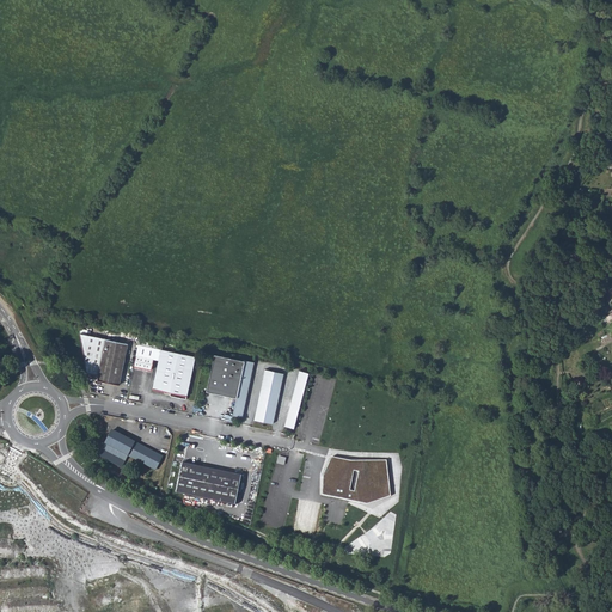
[(128,343),(80,334),(86,373),(99,375),(98,380),(120,385),(128,343)]
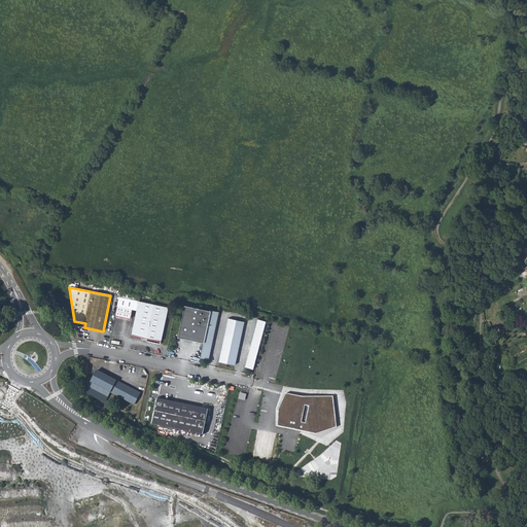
[(169,307),(119,294),(115,313),(130,316),(132,307),(132,304),(139,305),(132,334),(147,337),(146,340),(160,343),(169,307)]
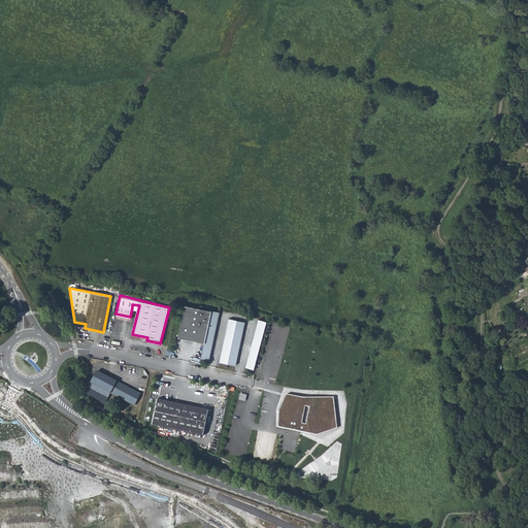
[(177,337),(203,342),(209,310),(210,309),(184,305),(177,337)]
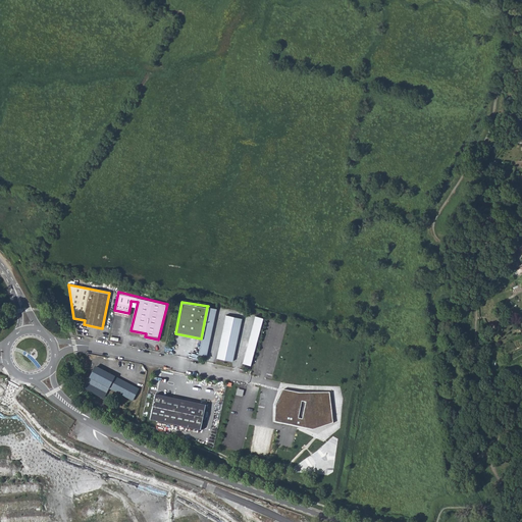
[(216,308),(207,307),(201,338),(198,354),(206,355),(216,308)]
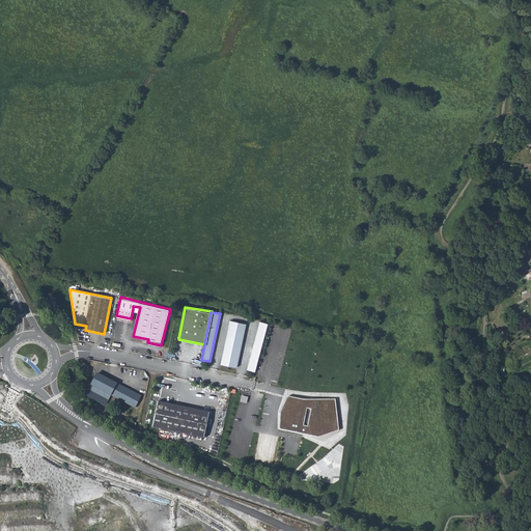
[(245,324),(229,319),(220,364),(235,367),(245,324)]
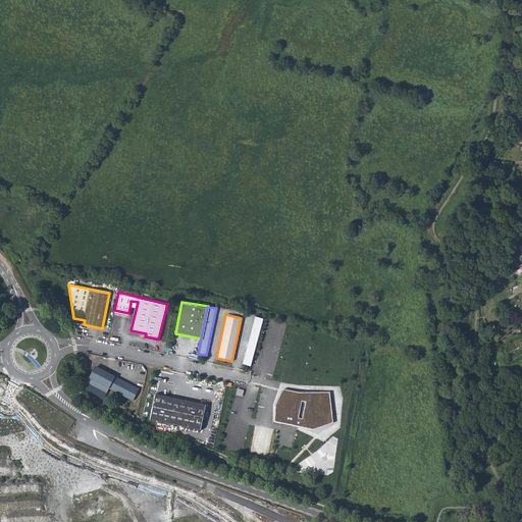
[(244,363),(251,365),(255,352),(264,317),(256,315),(244,363)]
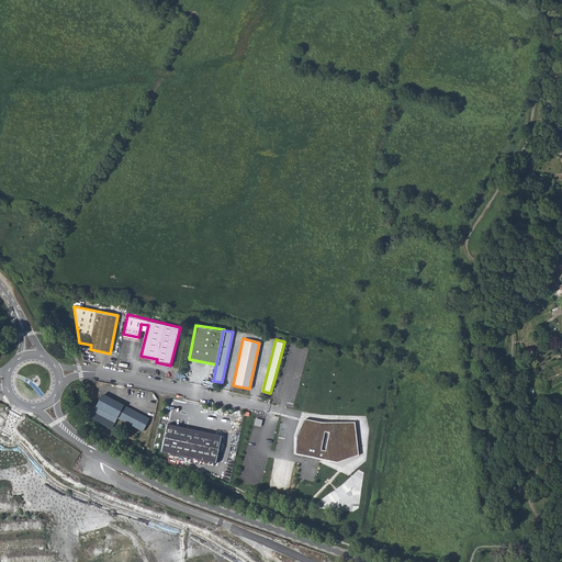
[(143,430),(150,417),(104,394),(98,407),(93,419),(111,428),(117,417),(143,430)]
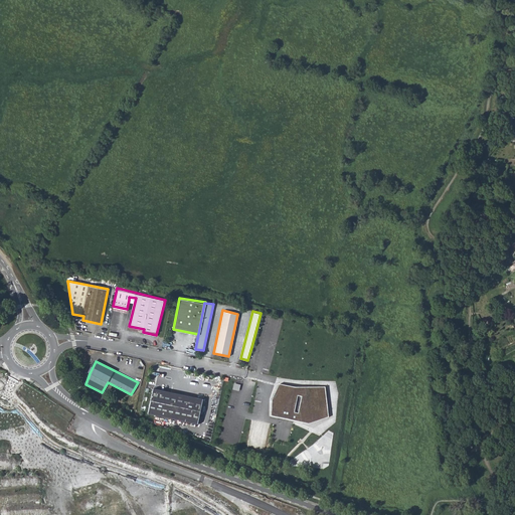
[(325,387),(317,387),(295,387),(279,384),(272,399),(272,408),(271,416),(278,417),(290,420),(309,424),(329,417),(325,387)]
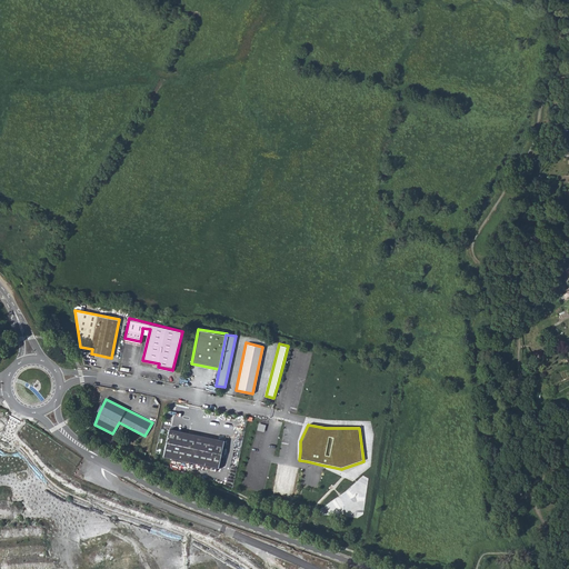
[(169,430),(163,457),(219,470),(225,443),(169,430)]
